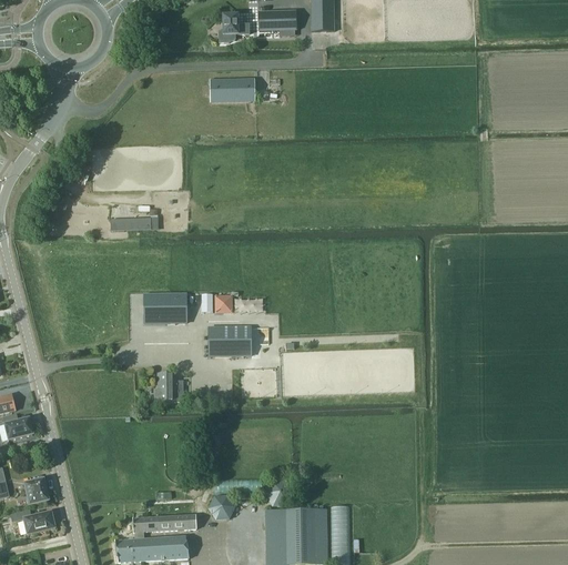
[(311,0),(312,30),(334,30),(333,0),(311,0)]
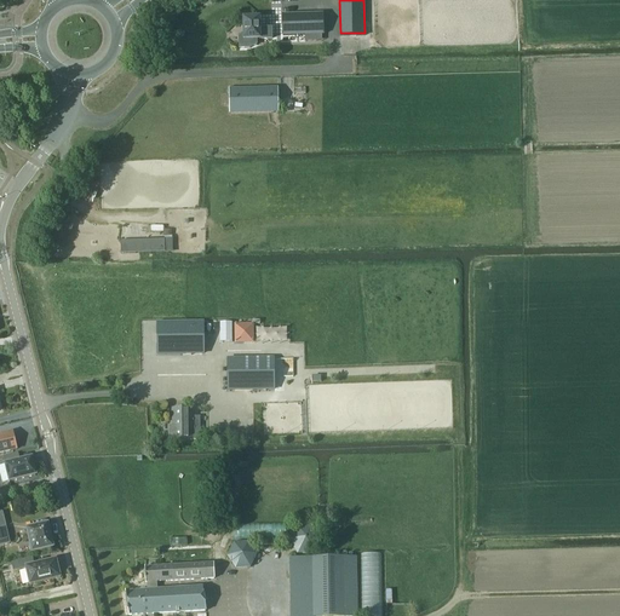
[(323,10),(282,11),(282,33),(325,32),(323,10)]
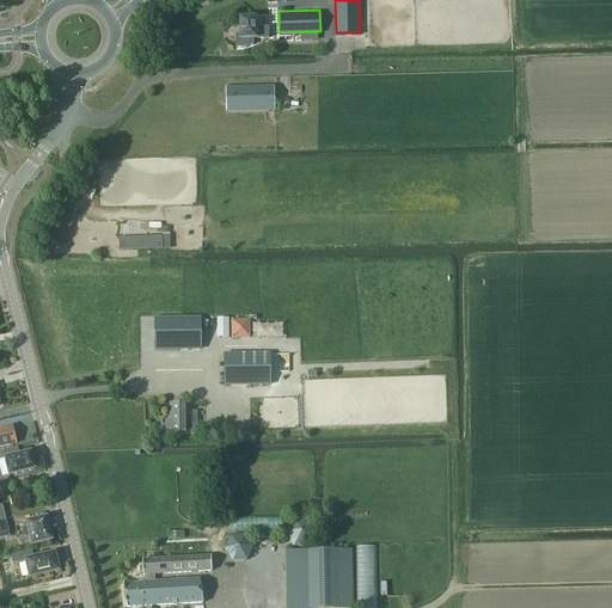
[(252,36),(268,35),(268,25),(256,25),(256,16),(240,16),(240,30),(236,32),(236,44),(246,44),(254,41),(252,36)]
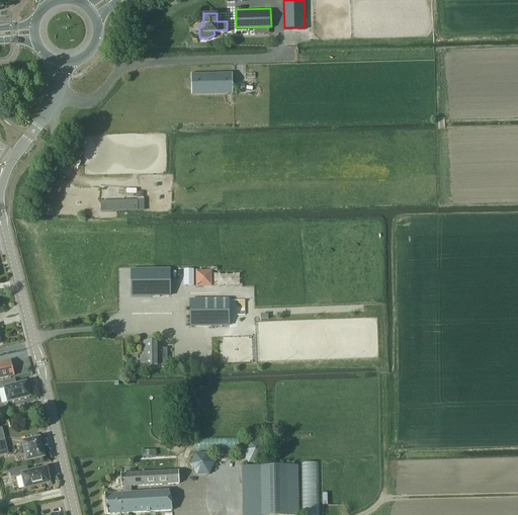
[(192,92),(232,91),(232,71),(191,72),(192,92)]
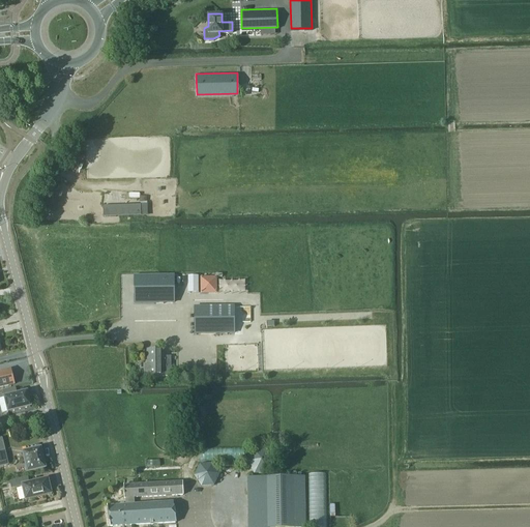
[(74,144),(70,150),(77,153),(80,147),(74,144)]
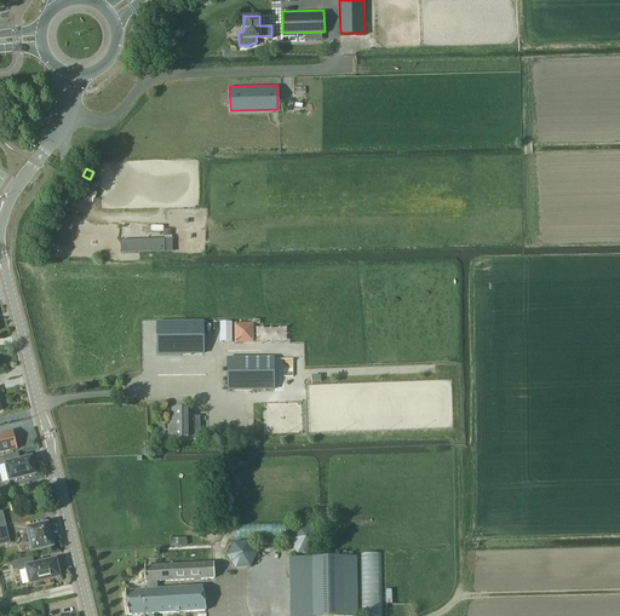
[(151,248),(165,248),(164,236),(121,239),(121,251),(151,249),(151,248)]
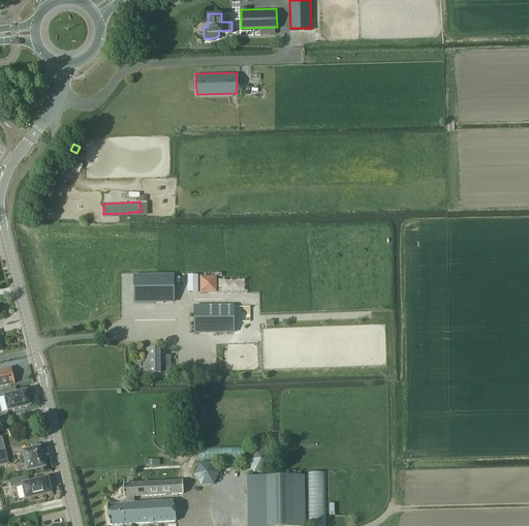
[(174,273),(134,274),(134,299),(175,299),(174,273)]
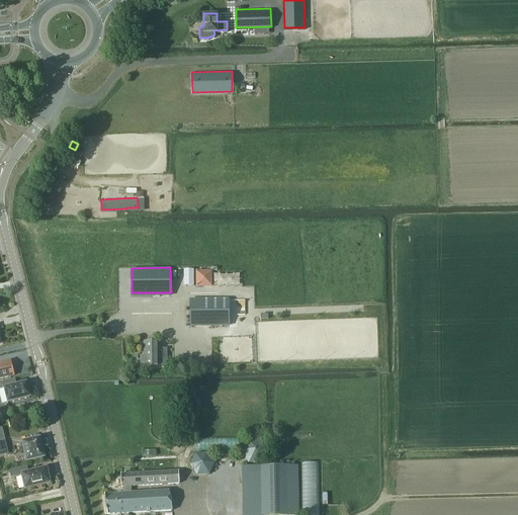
[(229,297),(190,297),(190,305),(190,323),(230,323),(229,304),(229,297)]
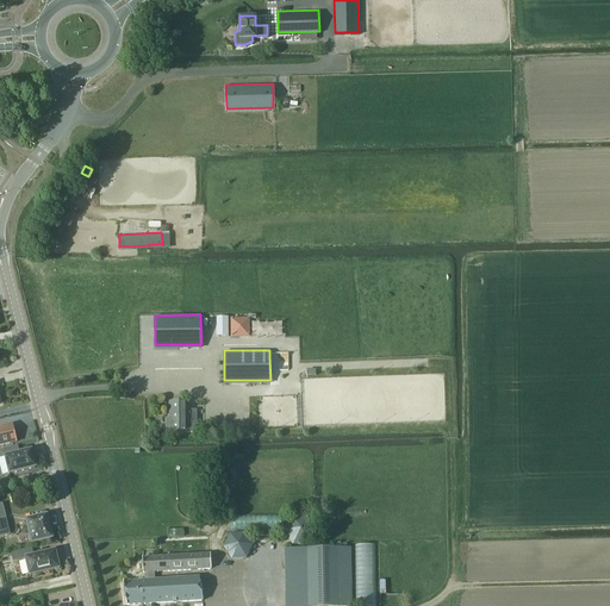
[(169,419),(166,419),(166,430),(169,430),(190,430),(190,429),(197,429),(197,420),(197,406),(188,406),(188,399),(169,399),(169,419)]
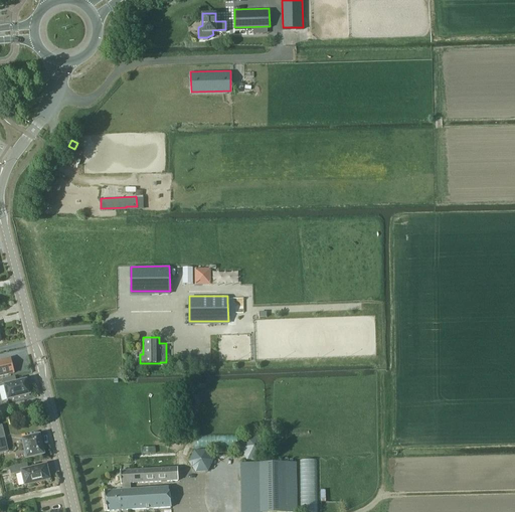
[(10,356),(0,358),(0,373),(14,370),(10,356)]
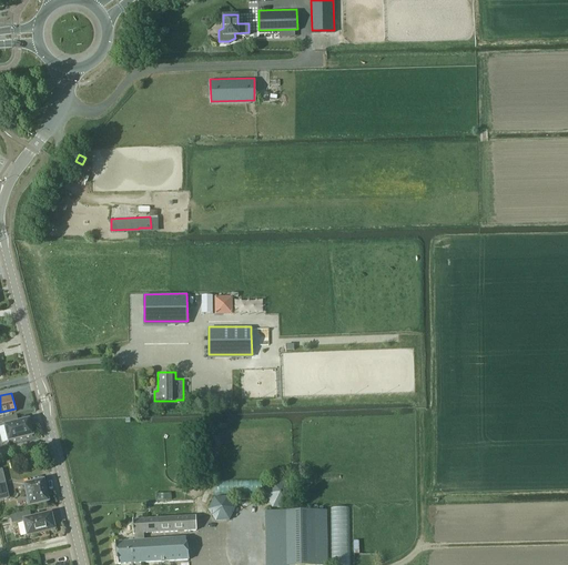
[(17,413),(3,416),(9,440),(33,433),(29,416),(19,420),(17,413)]
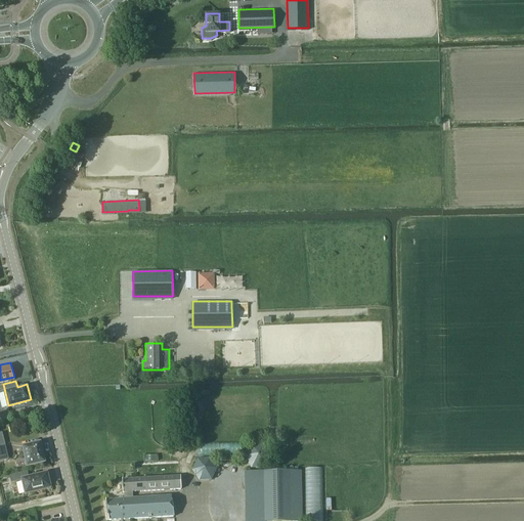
[(45,461),(41,440),(23,444),(28,465),(45,461)]
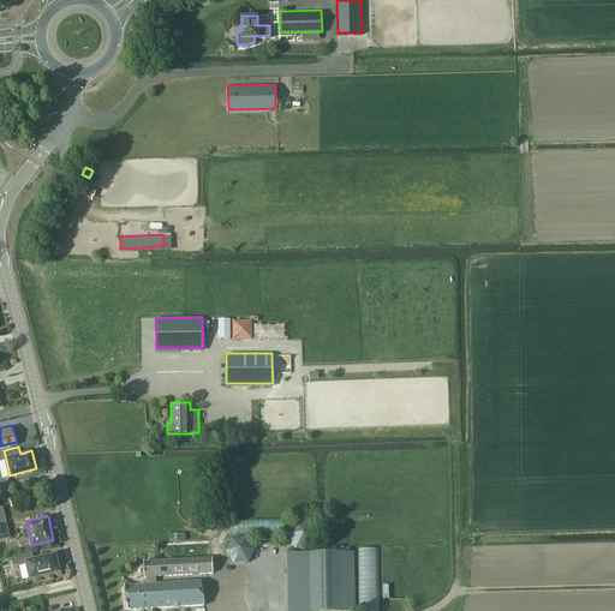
[(316,531),(315,526),(312,522),(309,519),(306,517),(304,517),(300,517),(298,519),(294,521),(293,523),(291,526),(291,531),(291,533),(291,535),(292,537),(294,539),(298,541),(303,543),(305,543),(308,543),(309,541),(312,539),(314,538),(315,535),(316,531)]
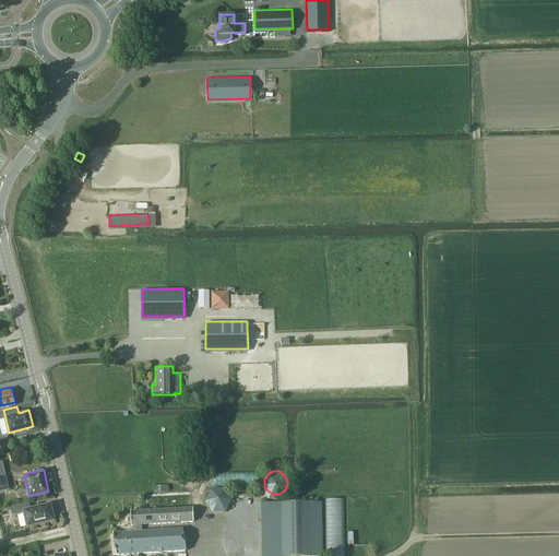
[(0,489),(10,487),(6,472),(0,473),(0,489)]
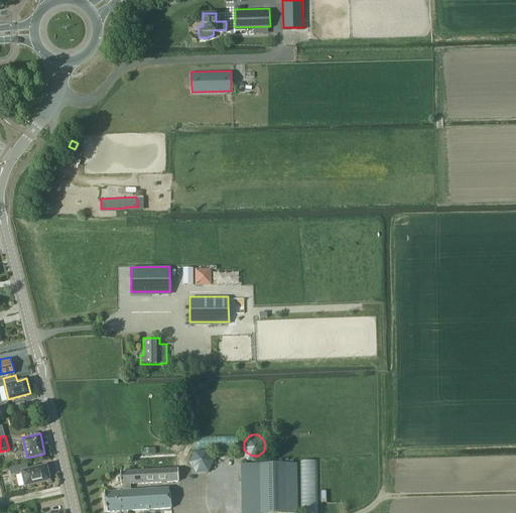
[(260,462),(261,512),(286,511),(297,511),(296,461),(286,462),(260,462)]
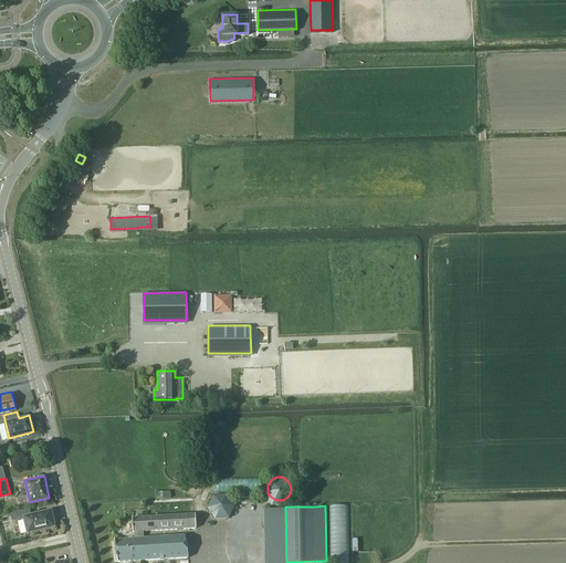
[(10,511),(12,519),(23,517),(28,532),(55,525),(52,509),(31,514),(30,507),(10,511)]
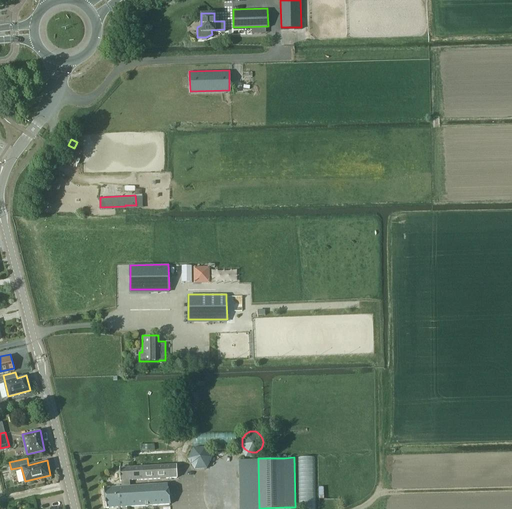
[(258,508),(259,508),(258,458),(240,458),(240,508),(258,508)]
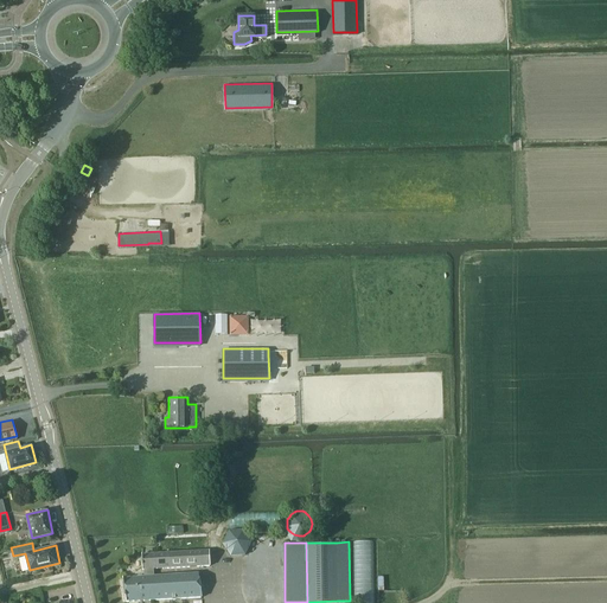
[(153,566),(210,564),(209,547),(141,551),(142,568),(144,568),(144,573),(123,575),(127,598),(200,596),(197,571),(154,573),(153,566)]
